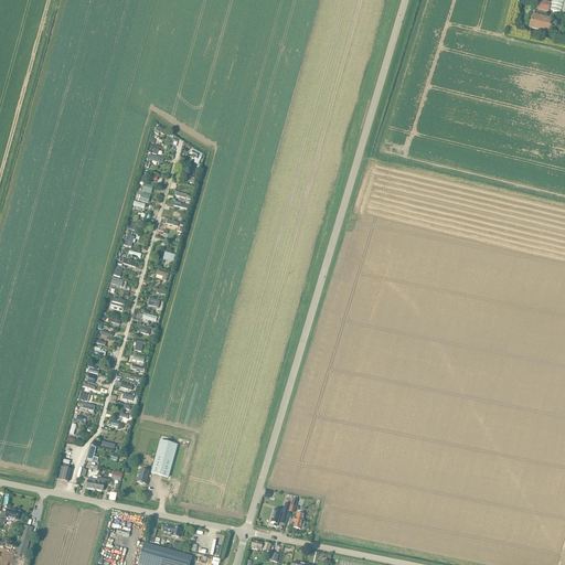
[(561,12),(563,0),(552,0),(550,10),(561,12)]
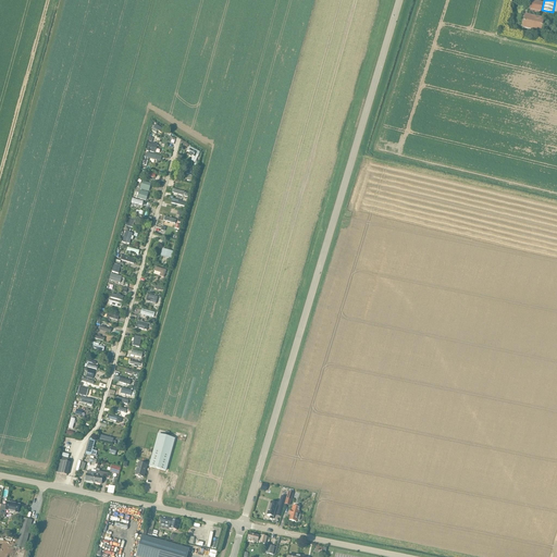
[(530,1),(528,9),(529,10),(528,11),(540,13),(540,12),(541,12),(542,3),(530,1)]
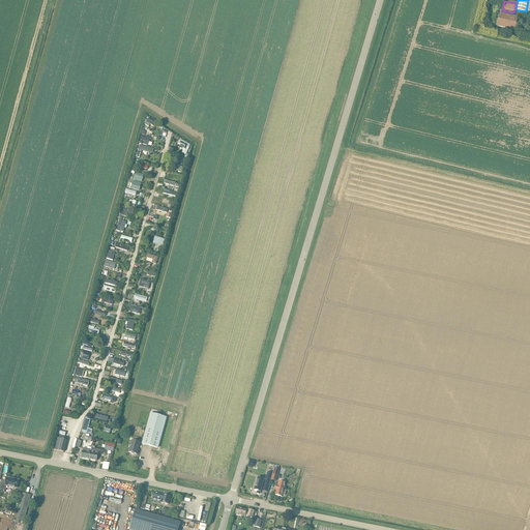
[(514,30),(518,18),(500,15),(497,27),(514,30)]
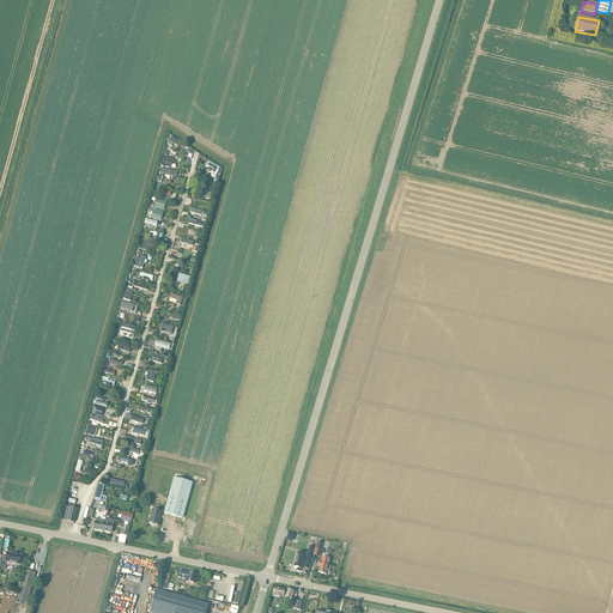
[(164,156),(162,162),(165,163),(164,167),(171,169),(174,159),(164,156)]
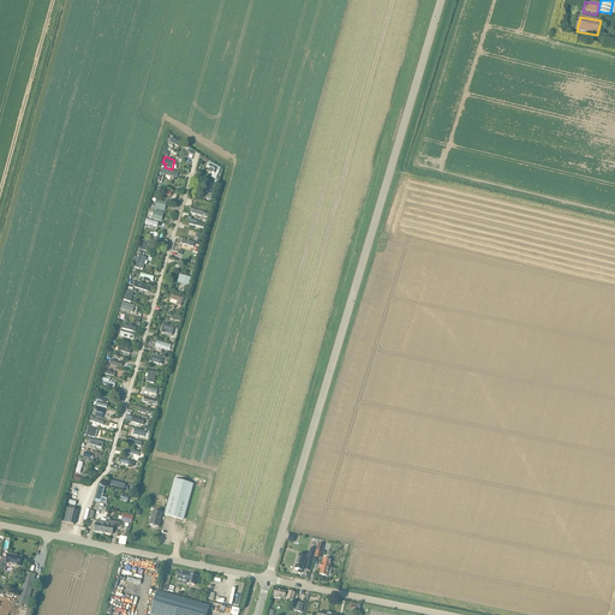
[(209,162),(207,166),(214,169),(210,177),(215,179),(221,168),(209,162)]
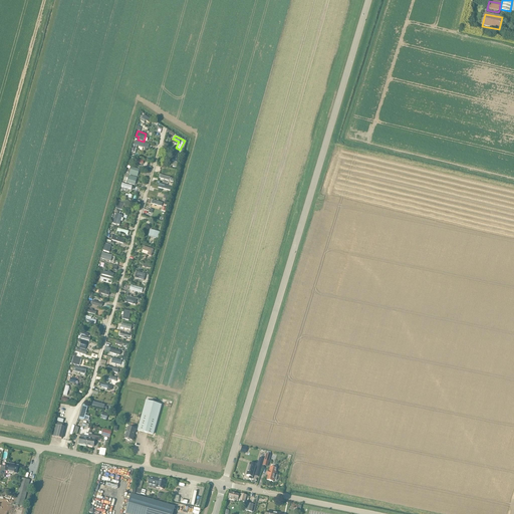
[(134,141),(131,152),(135,153),(137,146),(149,149),(150,145),(134,141)]
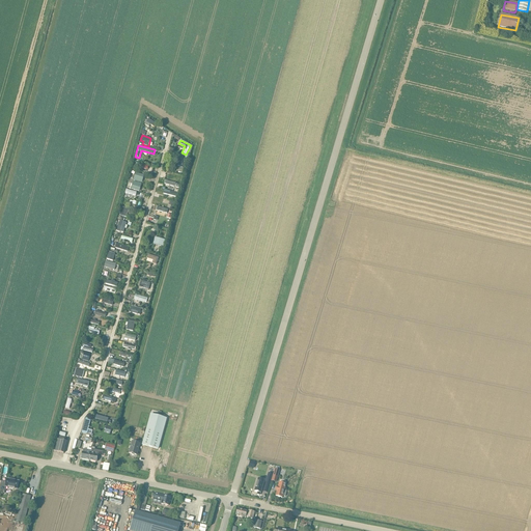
[(179,165),(177,171),(184,173),(187,164),(183,162),(184,158),(179,157),(176,165),(179,165)]
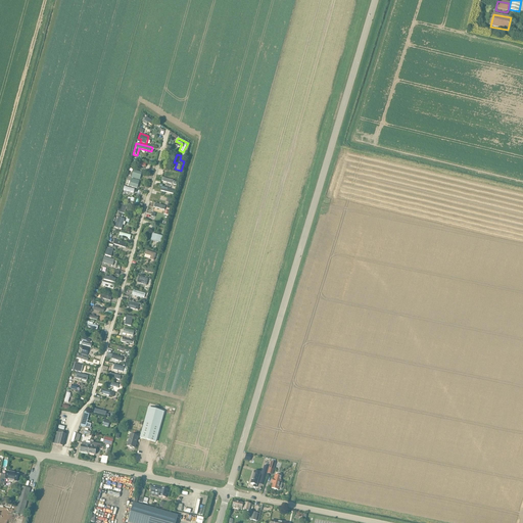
[(133,171),(131,178),(139,181),(141,173),(133,171)]
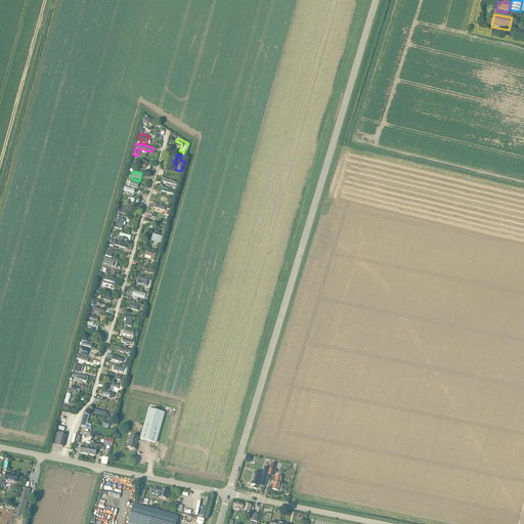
[(131,179),(129,186),(137,189),(139,181),(131,179)]
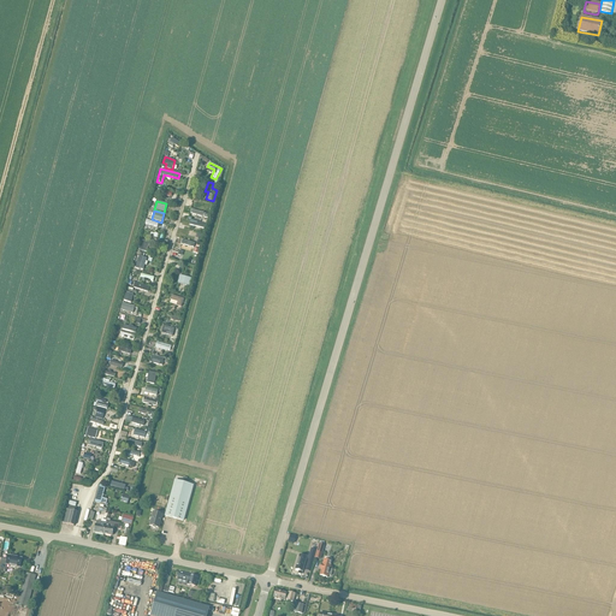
[(146,220),(144,227),(155,231),(158,223),(146,220)]
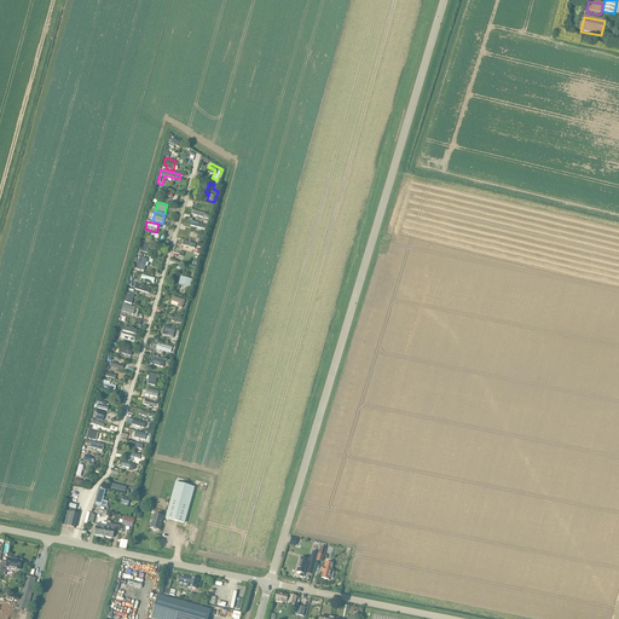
[(142,242),(139,250),(148,253),(149,247),(154,248),(155,246),(142,242)]
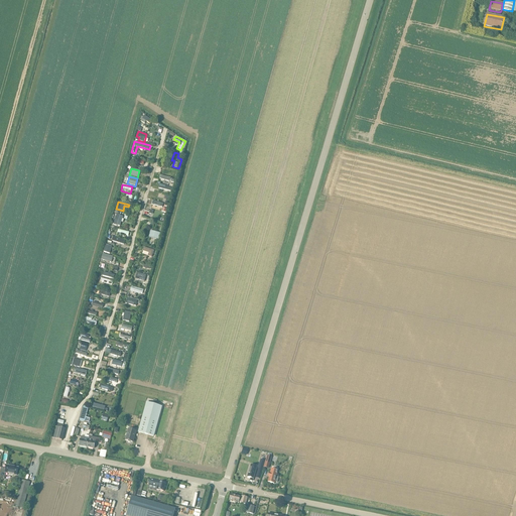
[(117,214),(113,224),(121,226),(124,217),(117,214)]
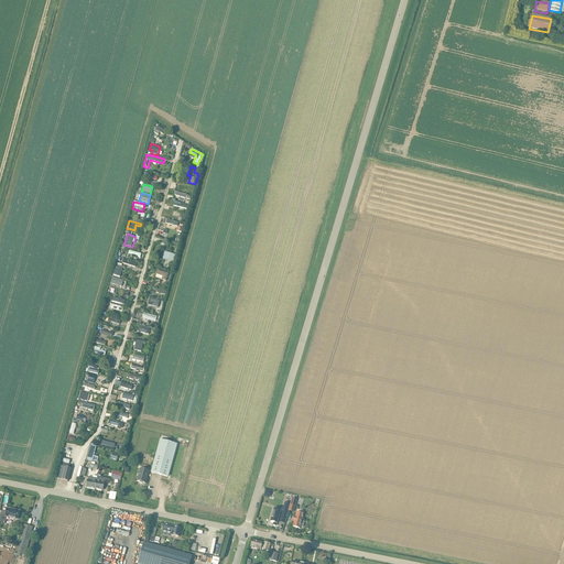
[(165,252),(163,259),(173,262),(175,255),(165,252)]
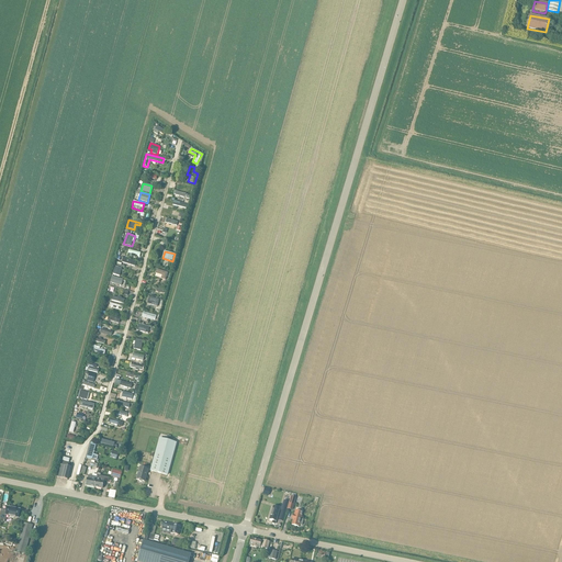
[(122,269),(114,267),(112,274),(120,277),(122,269)]
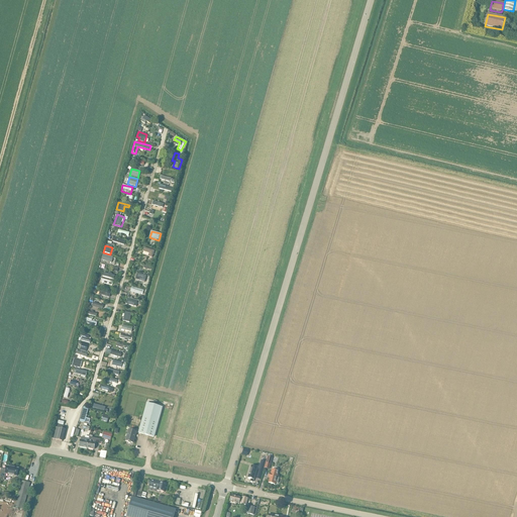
[(149,253),(148,256),(151,257),(154,251),(144,248),(143,251),(149,253)]
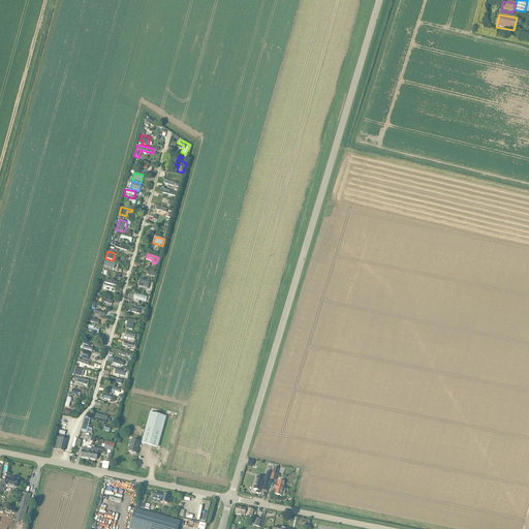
[(105,260),(103,267),(114,269),(116,263),(105,260)]
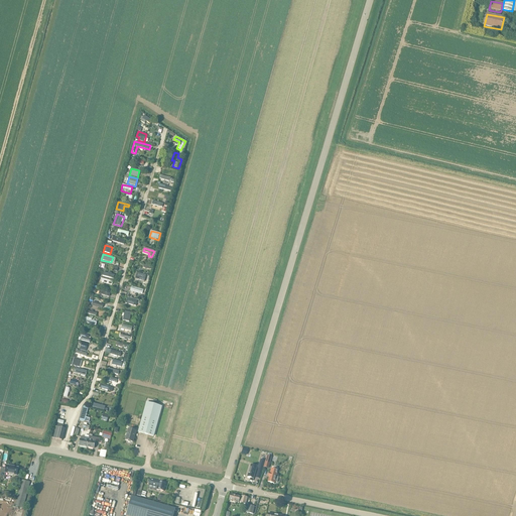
[(144,282),(146,276),(136,273),(135,279),(144,282)]
